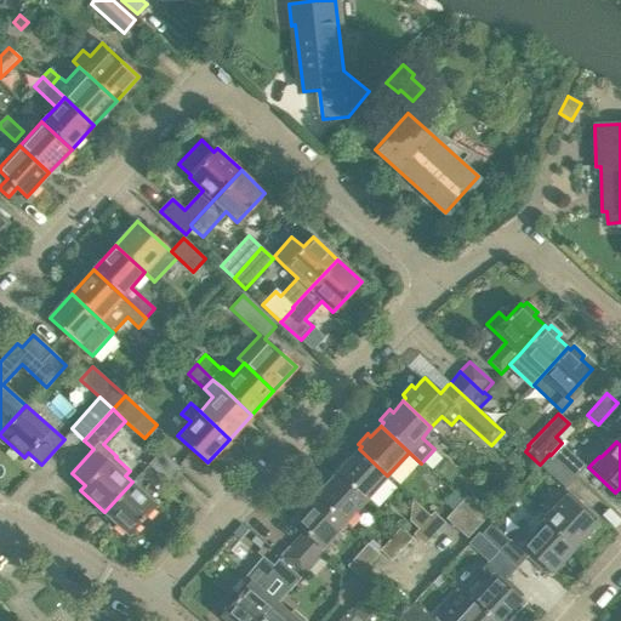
[(563,448),(553,457),(574,477),(585,466),(563,448)]
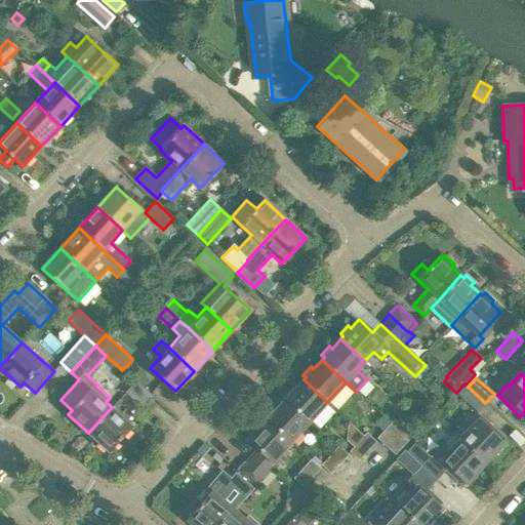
[(288,397),(285,400),(310,421),(327,402),(304,379),(295,389),(292,387),(285,394),(288,397)]
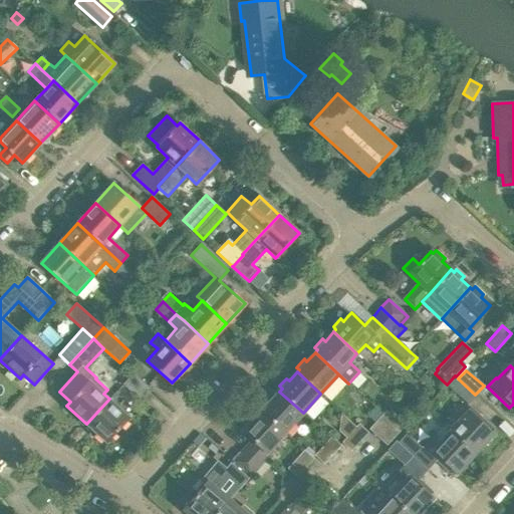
[(133,373),(122,384),(142,402),(152,391),(133,373)]
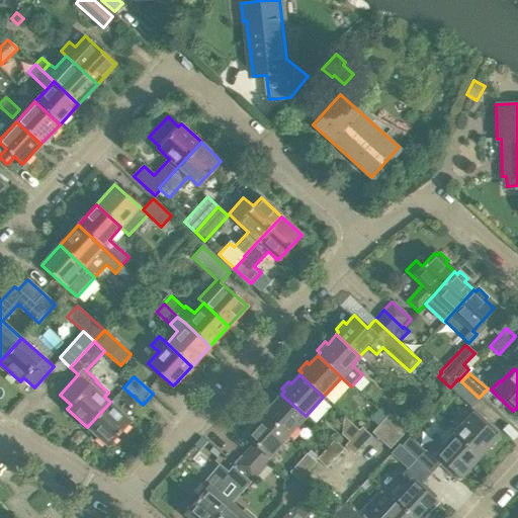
[(450,387),(453,391),(470,407),(479,398),(461,381),(461,382),(458,380),(459,379),(458,378),(450,387)]
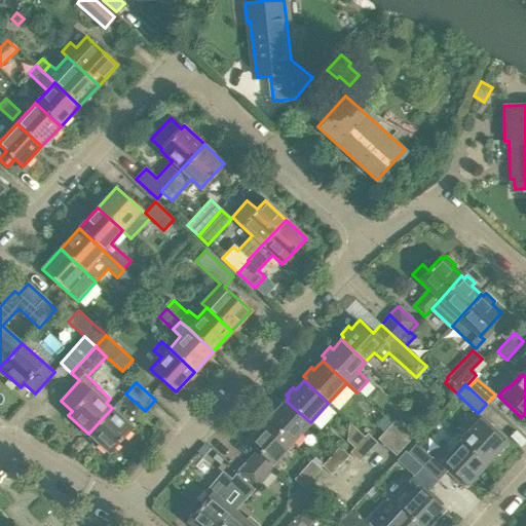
[(270,417),(268,420),(292,443),(310,422),(286,401),(278,409),(275,407),(267,415),(270,417)]
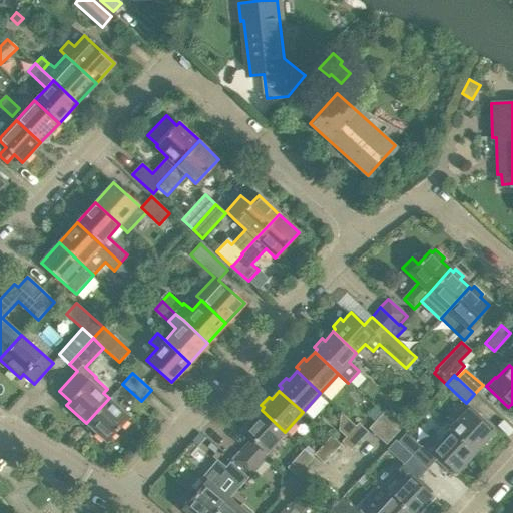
[(129,416),(109,398),(86,423),(106,441),(129,416)]
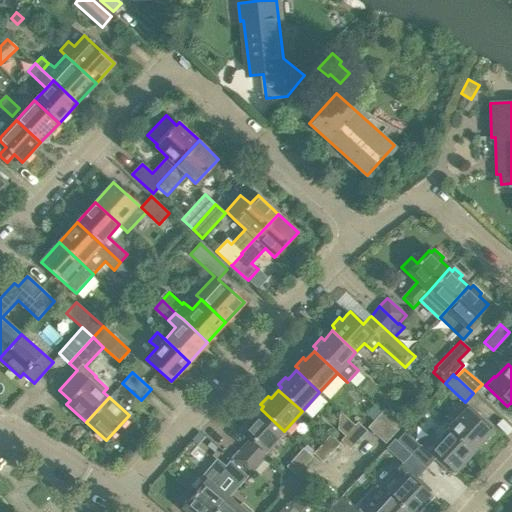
[(458,416),(447,429),(471,452),(489,432),(486,429),(489,426),(467,405),(457,415),(458,416)]
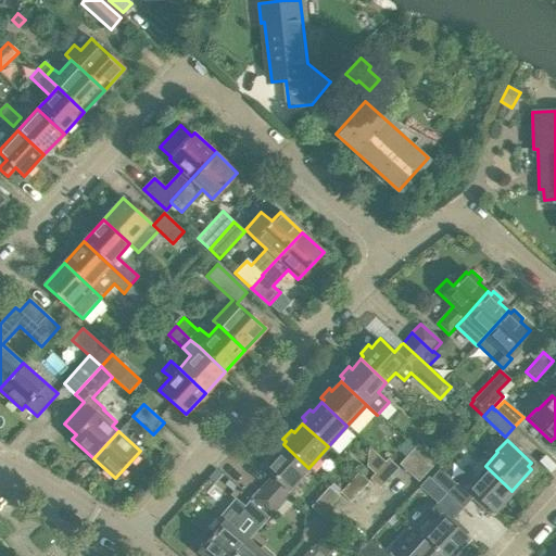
[(289,489),(308,468),(283,444),(274,455),(272,452),(264,460),(266,463),(263,466),(273,475),(268,479),(289,498),(293,493),(289,489)]
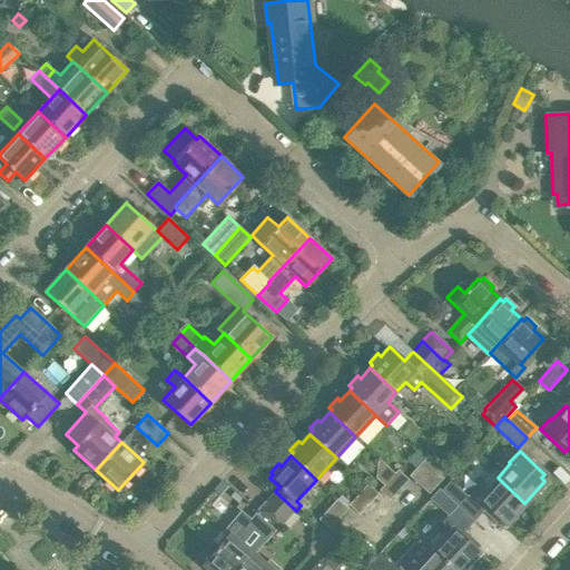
[(420,484),(438,464),(428,455),(410,475),(420,484)]
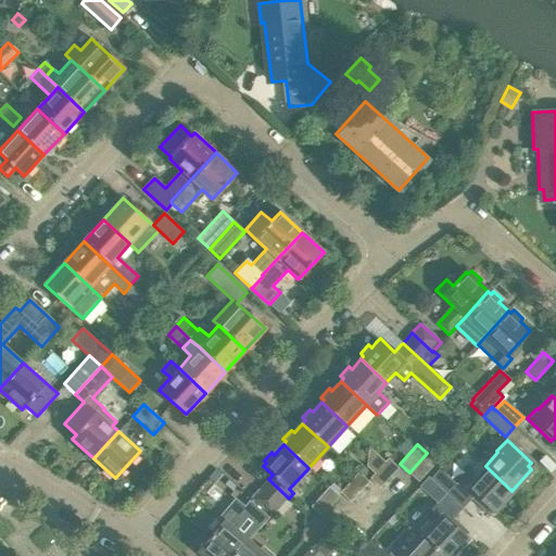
[(369,447),(367,467),(374,474),(384,463),(369,447)]
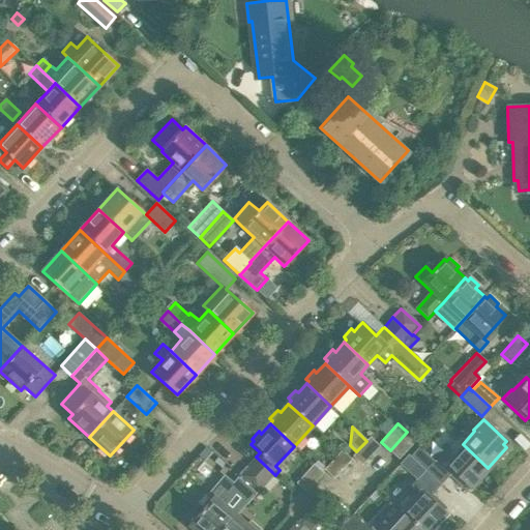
[(417,442),(407,432),(390,450),(401,460),(417,442)]
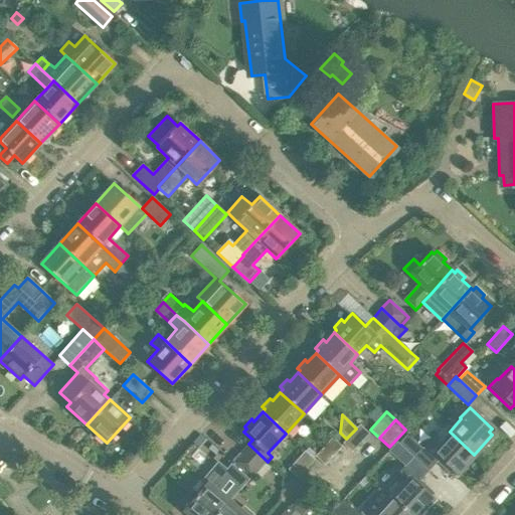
[(352,451),(368,434),(359,424),(343,442),(352,451)]
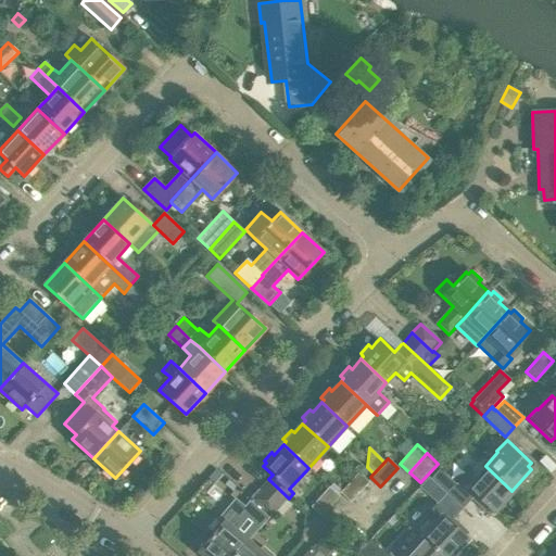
[(466,474),(456,483),(462,489),(487,512),(490,507),(493,510),(512,491),(485,466),(480,462),(467,475),(466,474)]
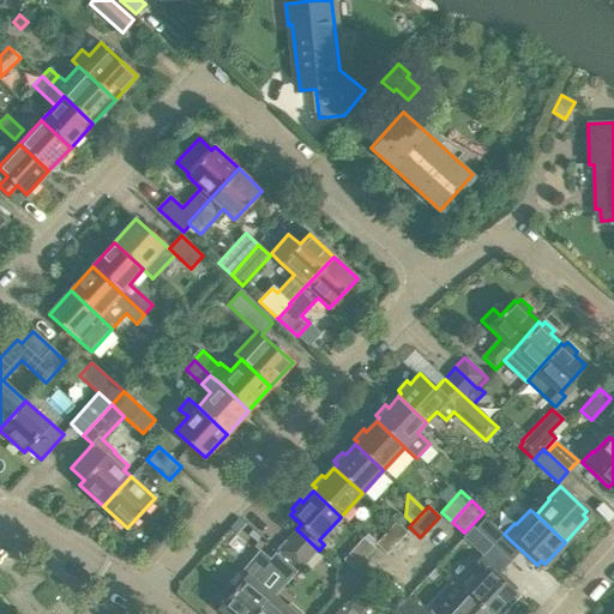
[(485,518),(475,529),(493,546),(495,548),(506,539),(485,518)]
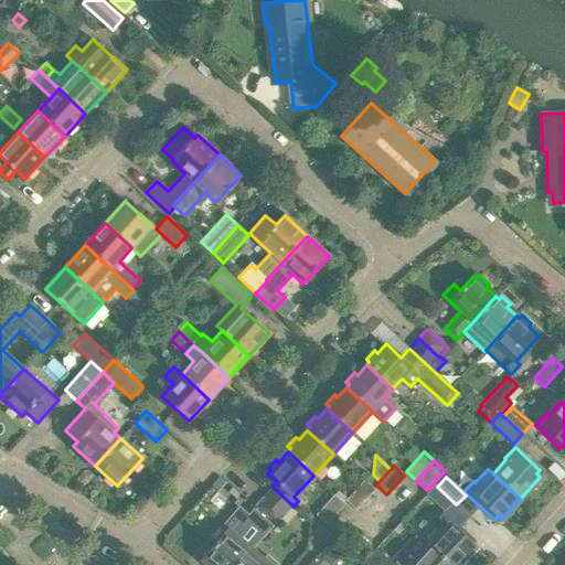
[(355,509),(373,490),(363,480),(345,499),(355,509)]
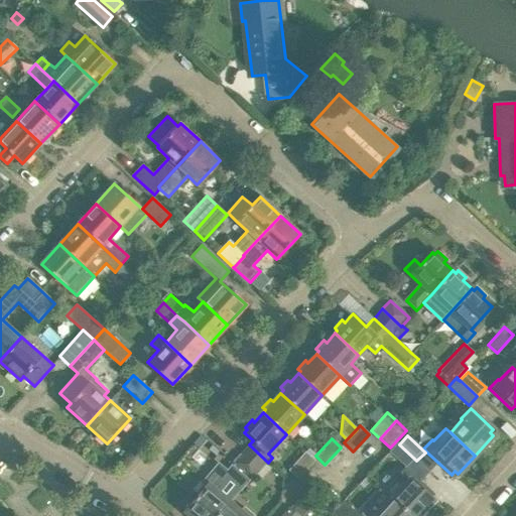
[(268,463),(249,444),(241,454),(259,470),(256,473),(262,479),(273,467),(268,463)]
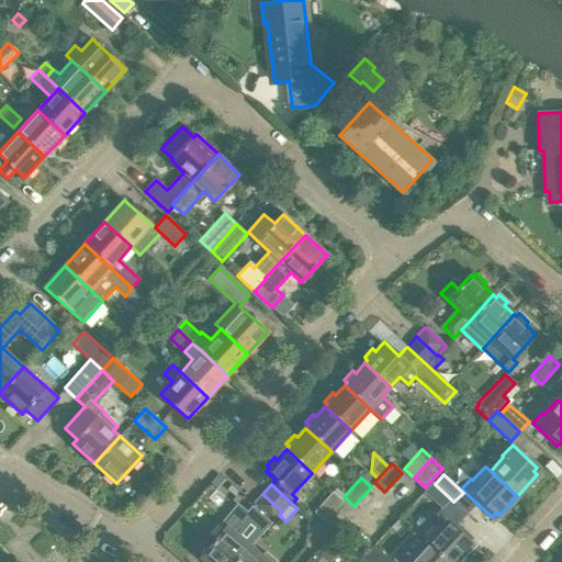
[(314,510),(324,520),(341,502),(332,492),(314,510)]
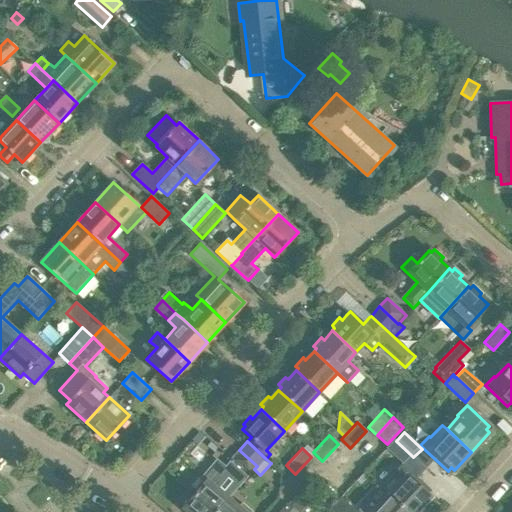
[(257,466),(239,450),(231,459),(232,460),(248,475),(254,469),(257,466)]
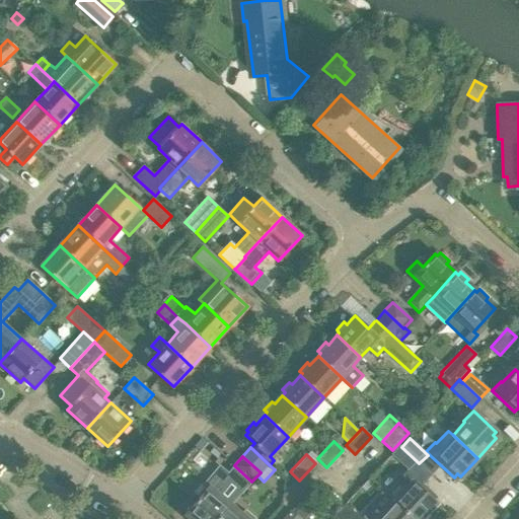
[(397,482),(386,494),(392,500),(414,518),(422,518),(436,504),(433,501),(436,497),(423,485),(432,475),(420,463),(419,463),(417,461),(408,471),(406,470),(397,482)]
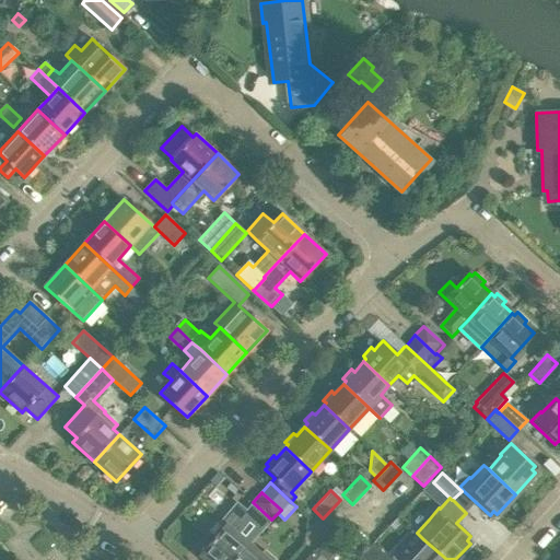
[(200,549),(203,551),(201,553),(209,559),(235,559),(248,545),(271,520),(254,503),(246,512),(236,503),(221,523),(224,526),(211,541),(208,539),(200,549)]
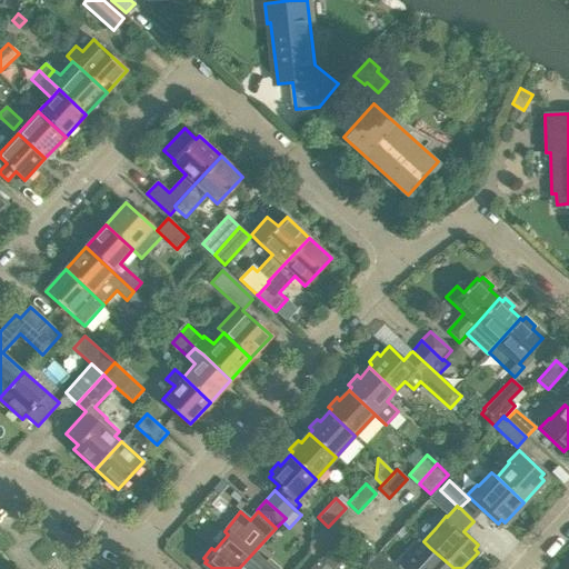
[(453,568),(430,548),(418,562),(410,556),(401,567),(403,568),(453,568)]
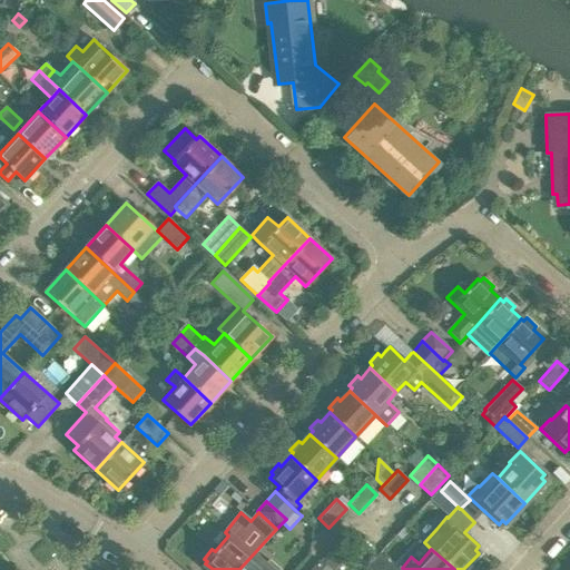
[(370,563),(376,569),(397,569),(380,553),(370,563)]
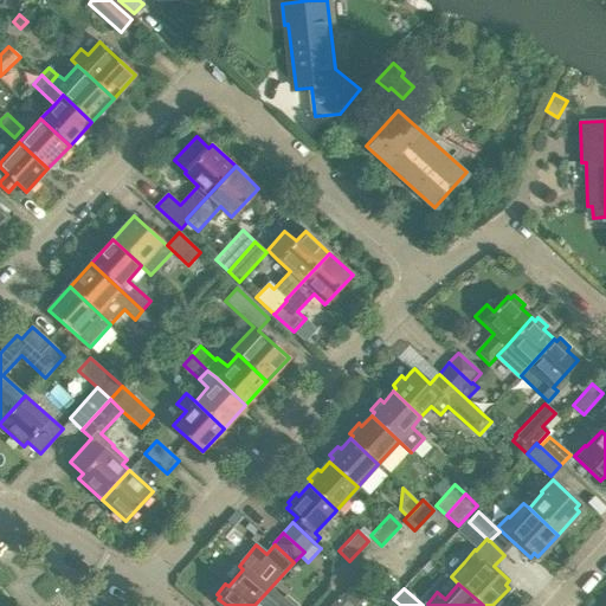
[(298,605),(287,594),(281,600),(269,590),(255,605),(298,605)]
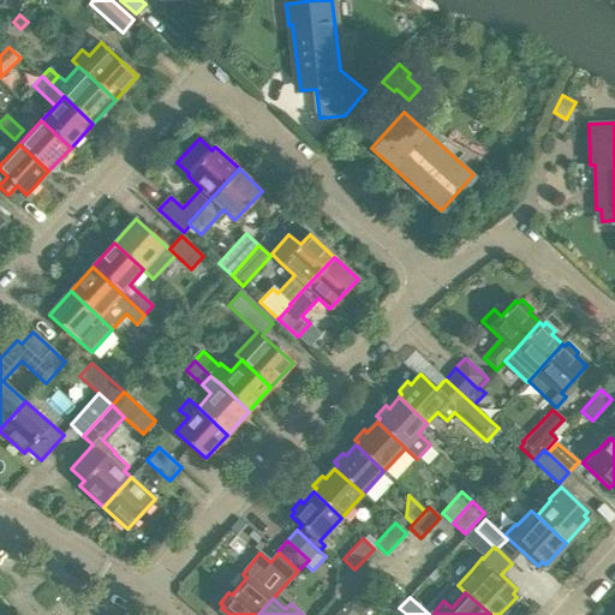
[(357,614),(345,604),(335,614),(357,614)]
